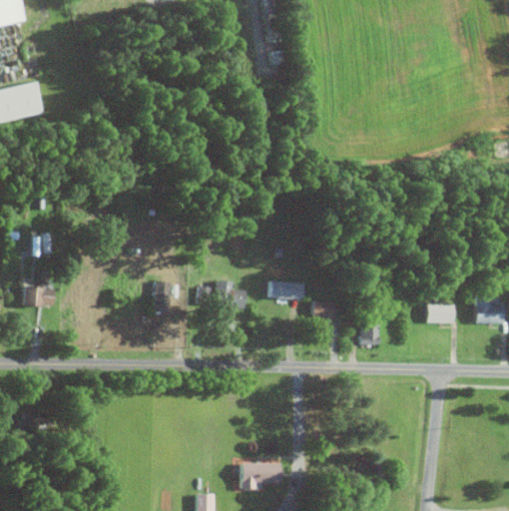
[(0,0),(0,24),(16,20),(11,0),(0,0)]
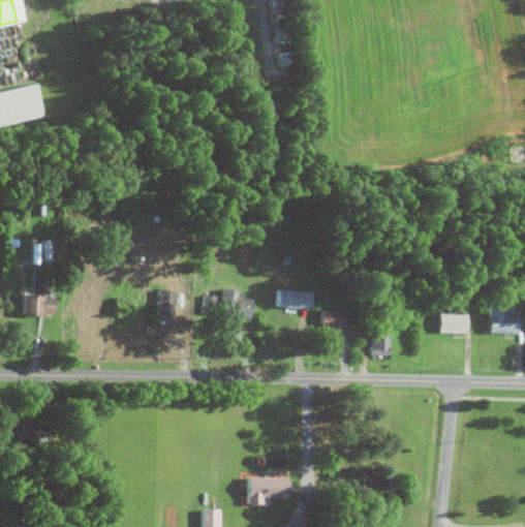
[(278,56),(280,68),(294,67),(291,55),(278,56)]
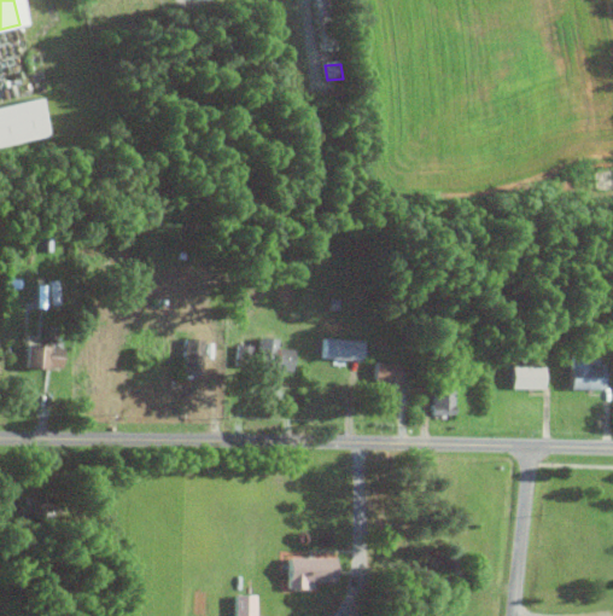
[(0,108),(40,99),(48,138),(0,147),(0,108)]
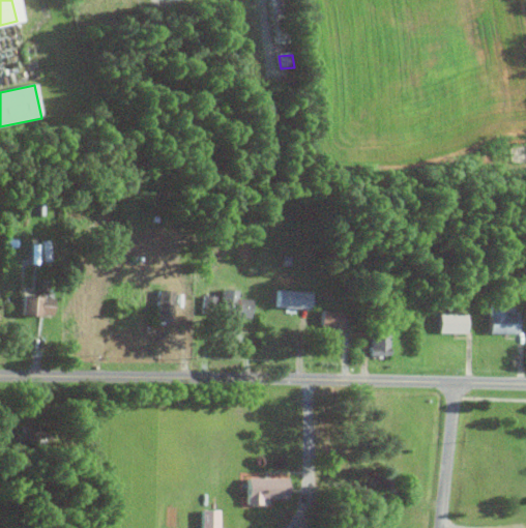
[(292,257),(292,266),(284,266),(284,256),(292,257)]
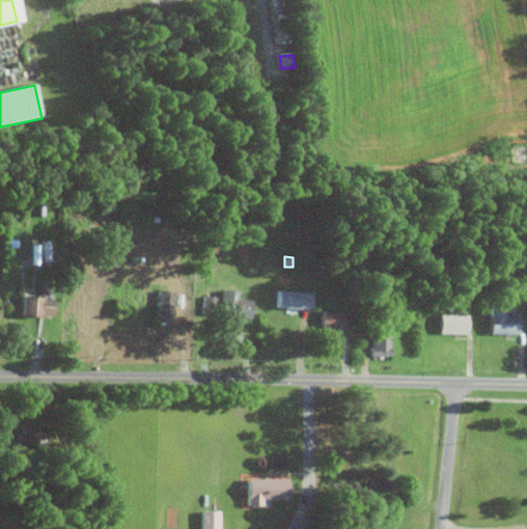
[(225,289),(222,315),(252,318),(254,300),(240,299),(241,291),(225,289)]
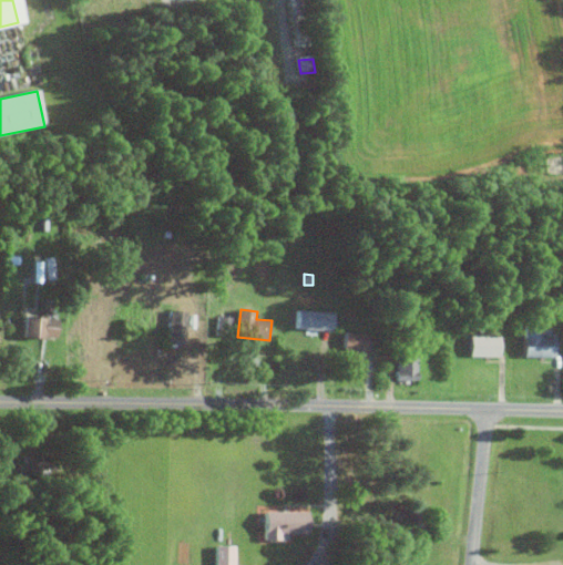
[(336,312),(334,330),(297,327),(298,309),(336,312)]
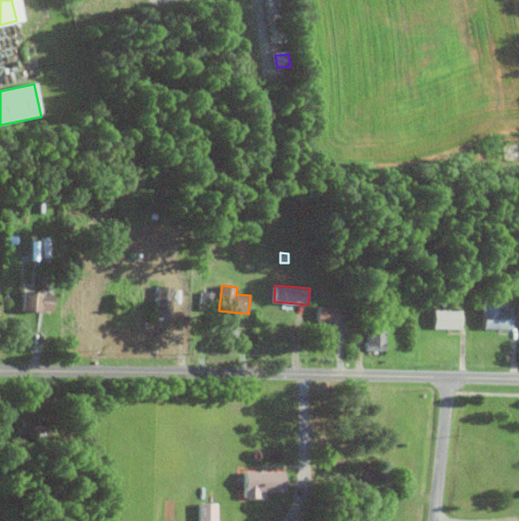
[(175,287),(173,320),(154,319),(157,286),(175,287)]
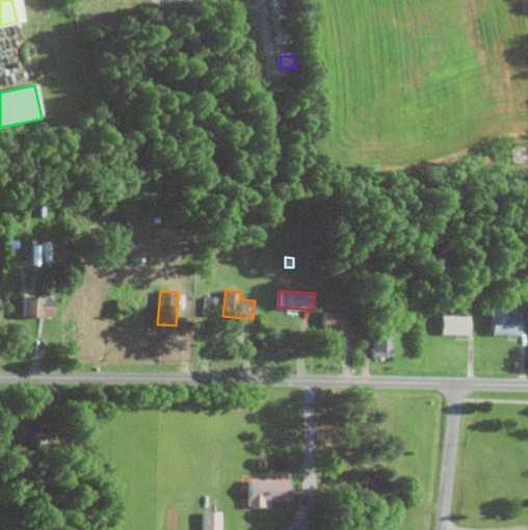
[(56,298),(54,318),(22,316),(23,295),(56,298)]
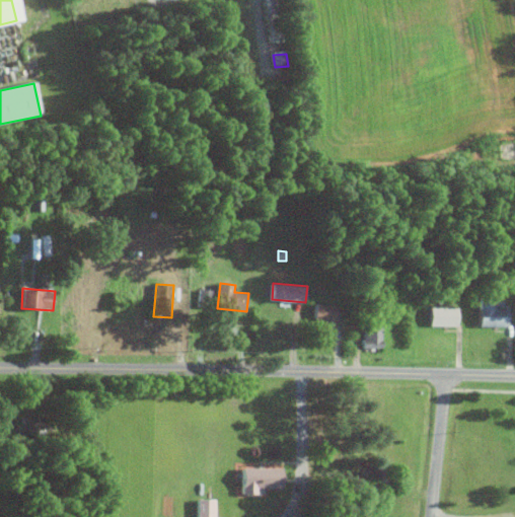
[(214,291),(212,308),(200,306),(202,289),(214,291)]
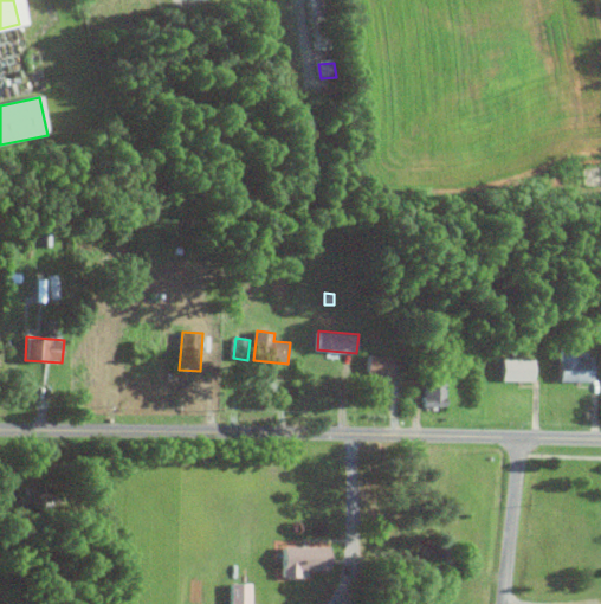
[(155,345),(154,362),(134,361),(135,342),(155,345)]
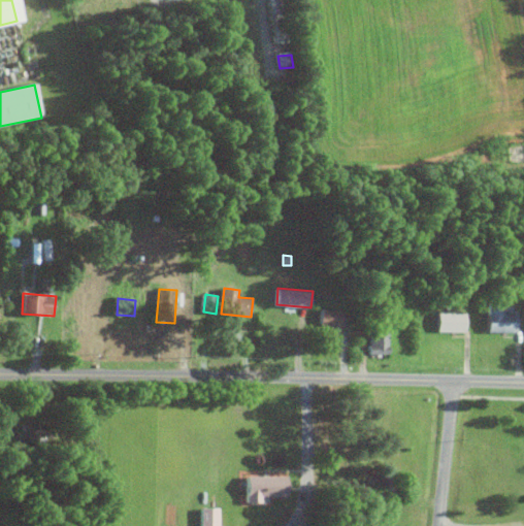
[(488,302),(488,332),(518,332),(518,314),(504,314),(504,302),(488,302)]
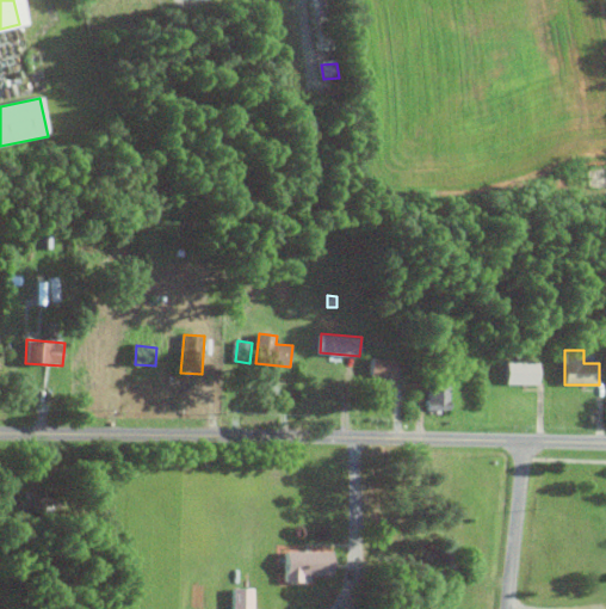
[(399,360),(396,379),(371,375),(373,357),(399,360)]
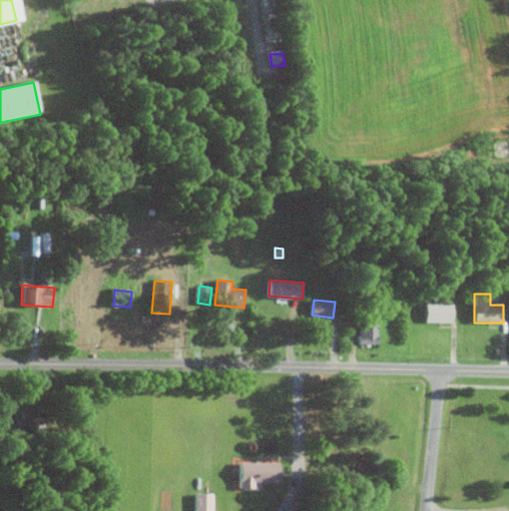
[(427,304),(426,323),(454,324),(454,304),(427,304)]
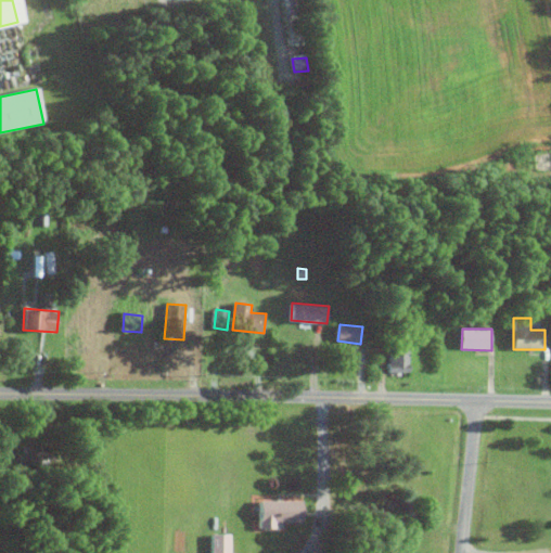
[(411,339),(410,372),(392,372),(393,339),(411,339)]
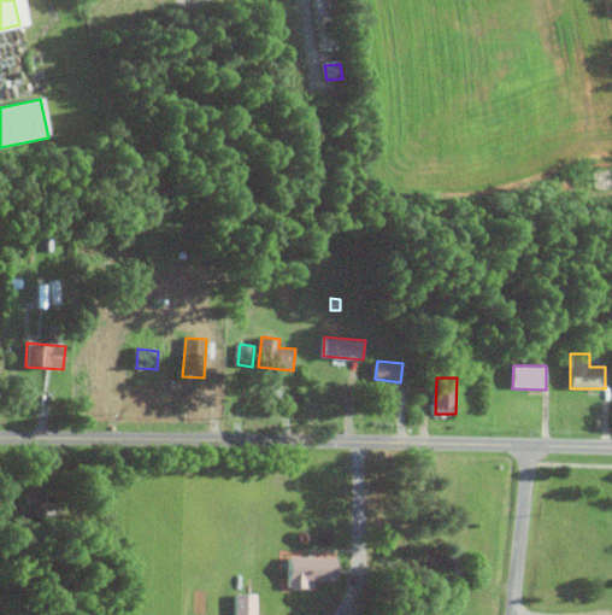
[(337,557),(337,581),(306,581),(306,587),(288,587),(289,556),(337,557)]
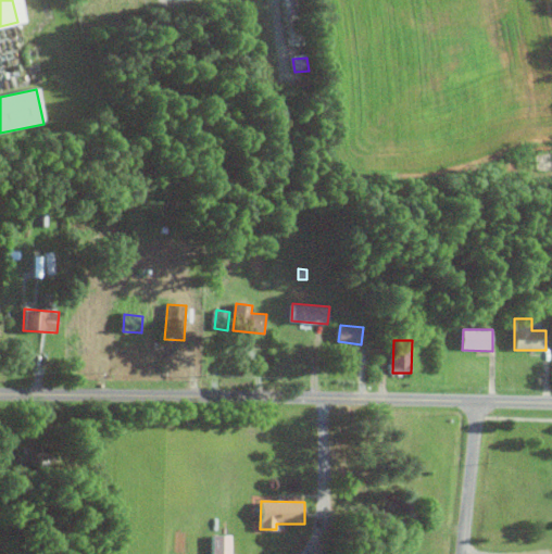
[(231,536),(231,553),(213,553),(213,536),(231,536)]
